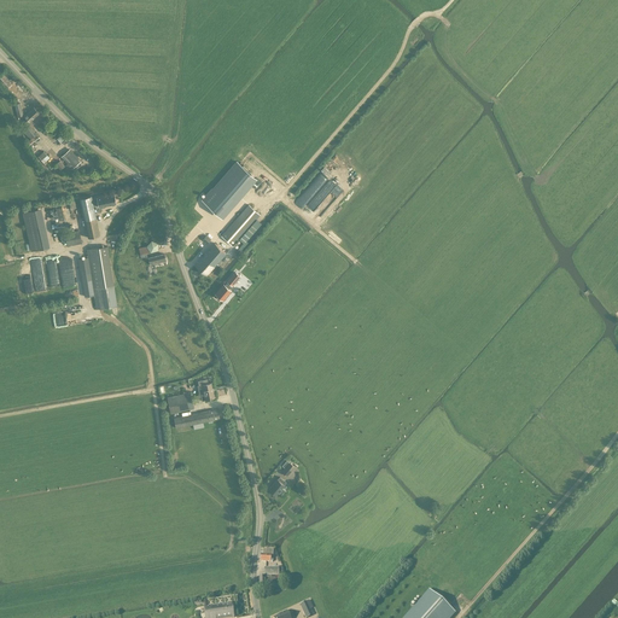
[(0,81),(6,89),(12,83),(1,71),(0,73),(0,81)]
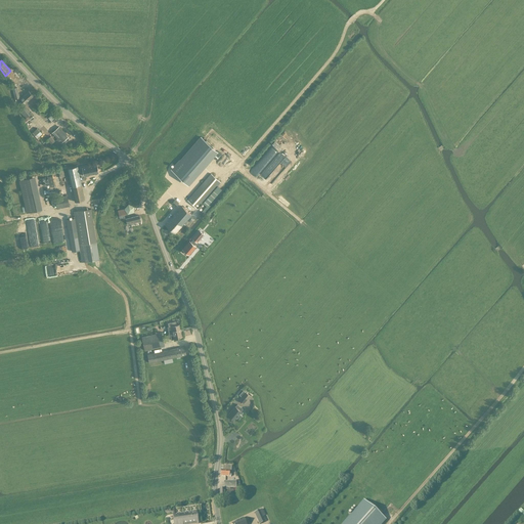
[(25,103),(33,96),(29,92),(20,99),(23,101),(25,103)]
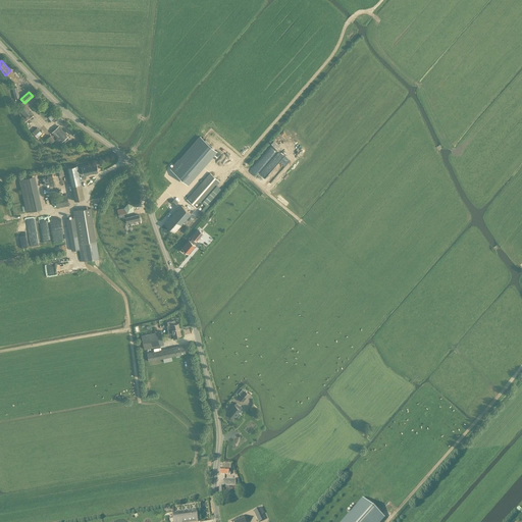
[(34,115),(29,110),(21,102),(17,106),(20,109),(19,110),(23,115),(25,117),(23,119),(25,121),(34,115)]
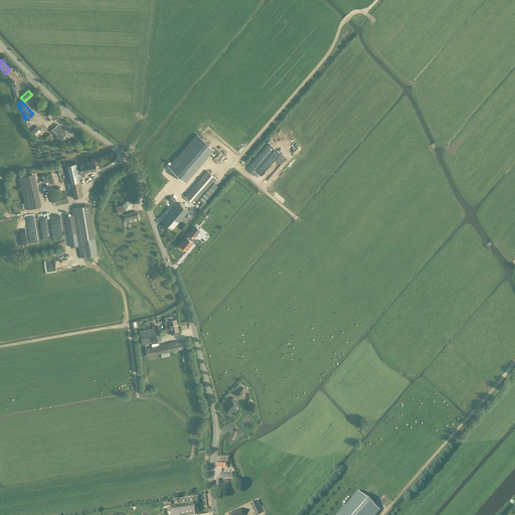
[(59,125),(52,132),(56,136),(53,138),(52,140),(56,144),(60,141),(67,134),(59,125)]
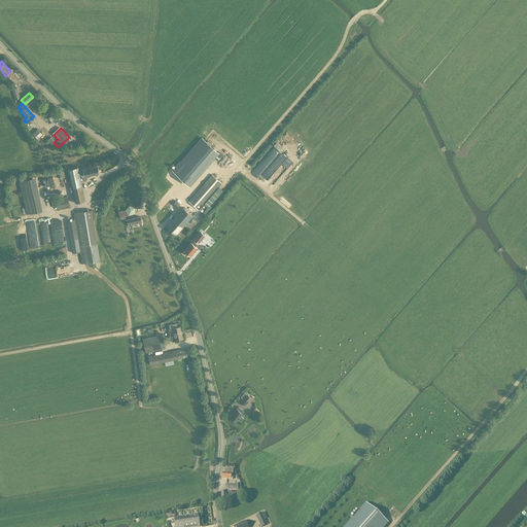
[(33,133),(38,139),(42,134),(37,129),(33,133)]
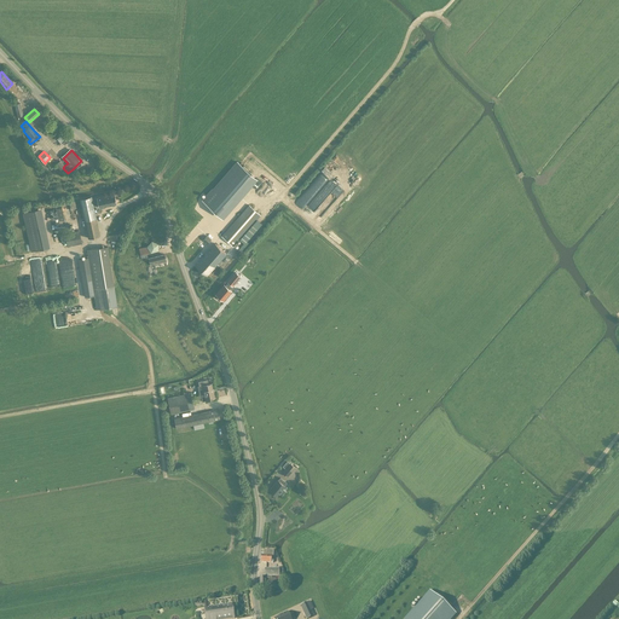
[(207,196),(203,201),(217,213),(252,174),(239,163),(237,161),(207,196)]
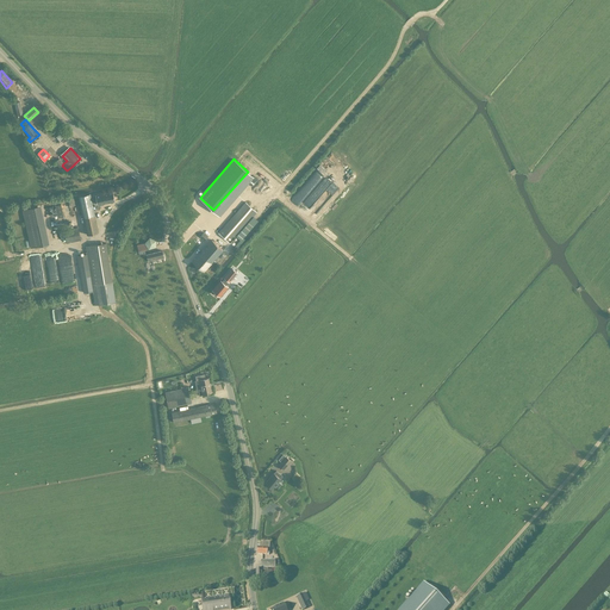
[(293,198),(300,204),(316,185),(317,184),(313,180),(310,185),(306,182),(293,198)]
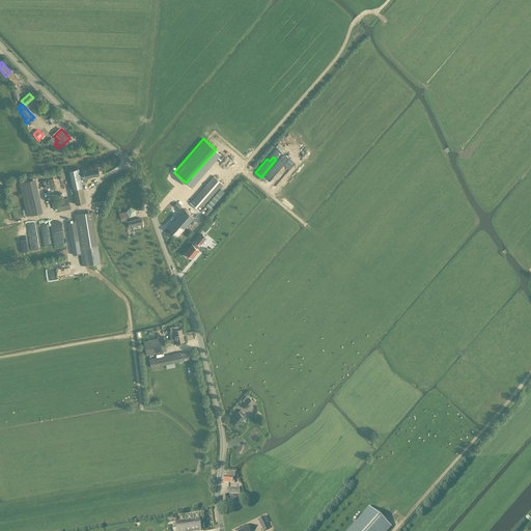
[(291,167),(287,163),(270,182),(275,186),(291,167)]
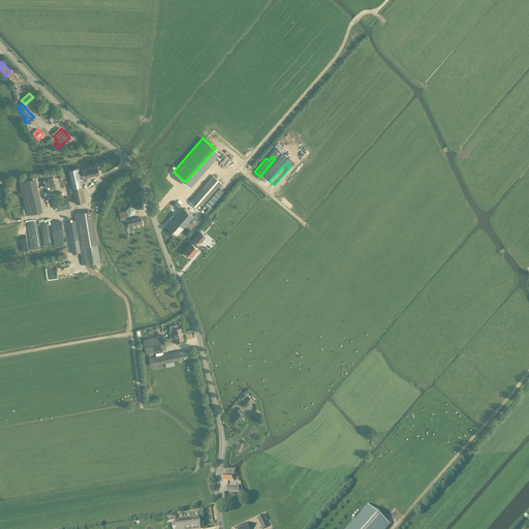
[(83,169),(79,170),(80,176),(84,175),(85,178),(86,177),(87,178),(90,178),(89,177),(99,175),(98,166),(83,169)]
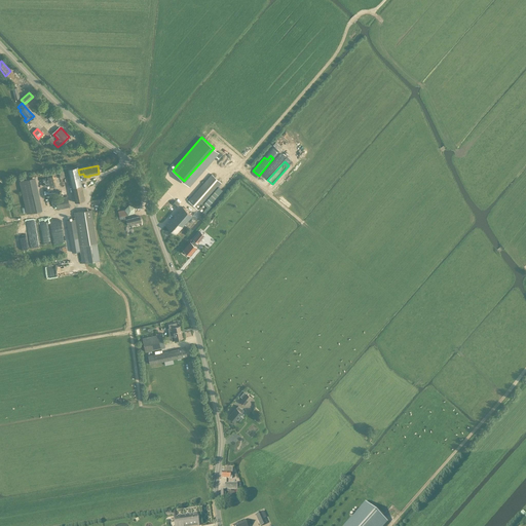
[(78,166),(68,168),(75,202),(85,200),(80,178),(79,175),(78,170),(78,166)]
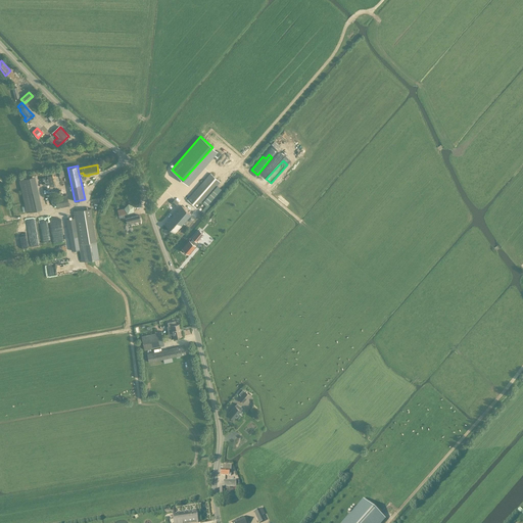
[(197,208),(221,182),(210,173),(187,199),(197,208)]
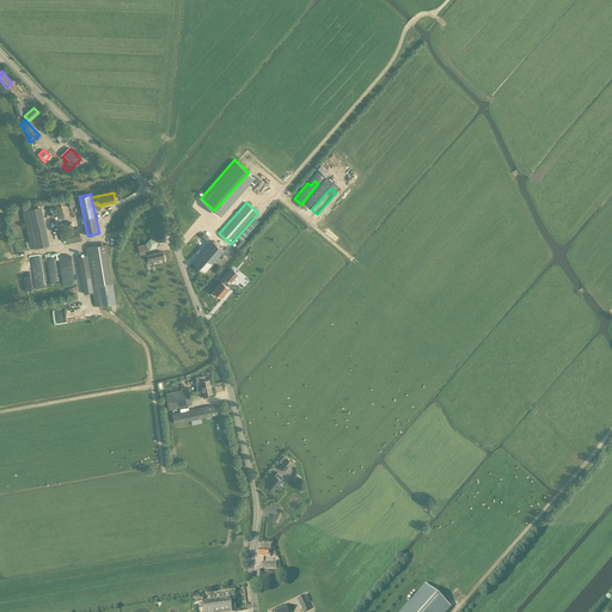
[(56,206),(59,218),(66,216),(63,204),(56,206)]
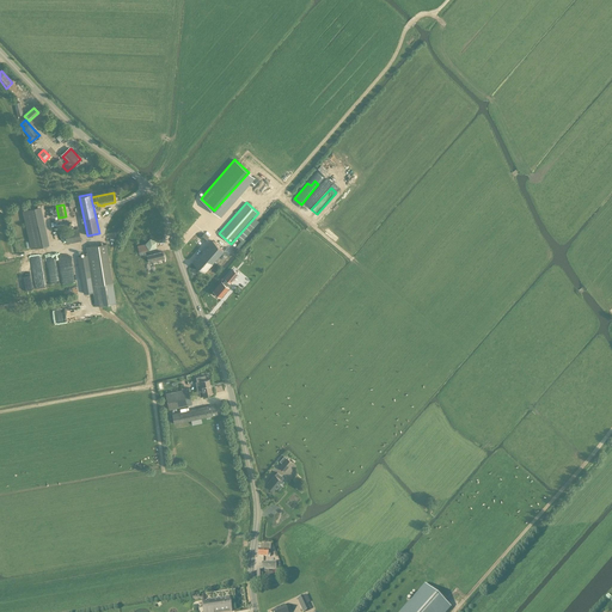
[(23,209),(31,249),(46,245),(37,207),(23,209)]
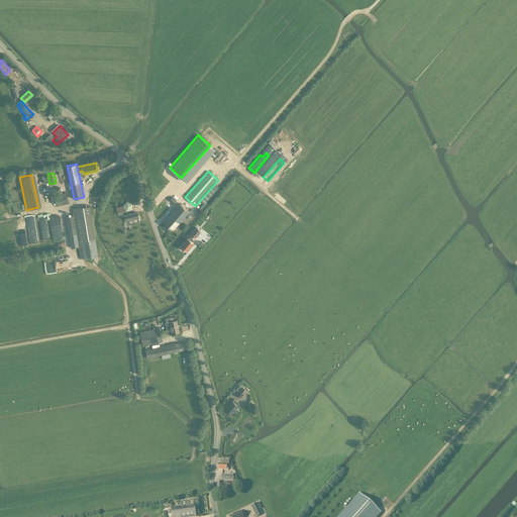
[(57,206),(69,203),(67,193),(55,196),(57,206)]
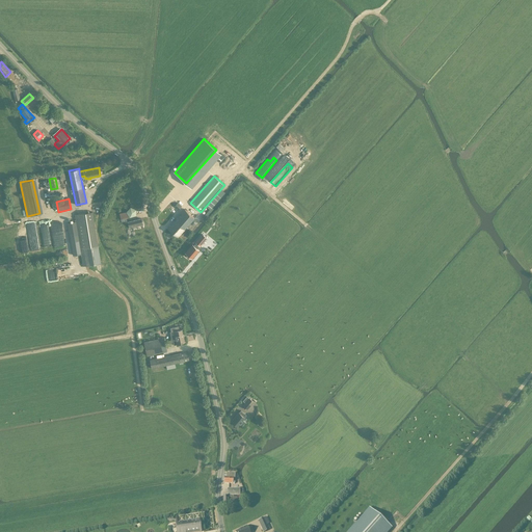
[(130,207),(127,211),(130,216),(135,215),(136,209),(130,207)]
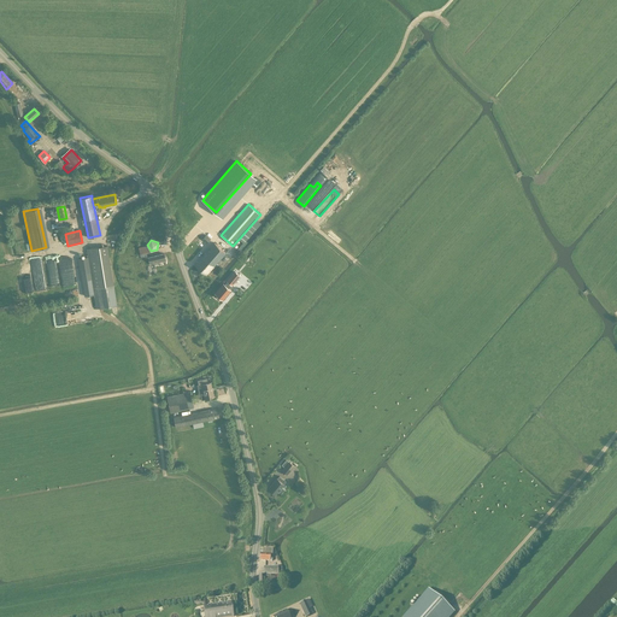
[(215,242),(195,265),(206,274),(225,252),(215,242)]
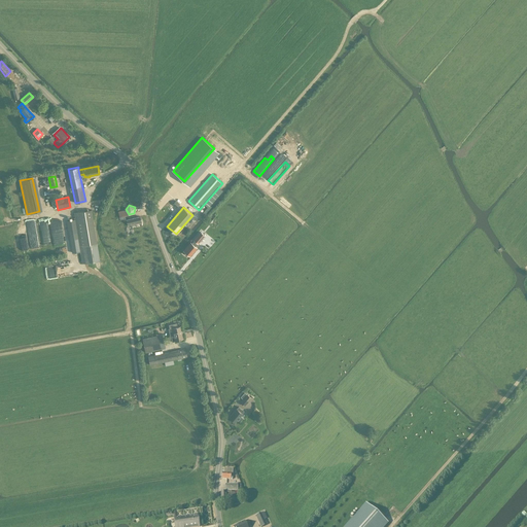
[(98,247),(92,210),(74,212),(75,219),(67,220),(72,253),(80,251),(82,264),(88,262),(100,260),(98,247)]
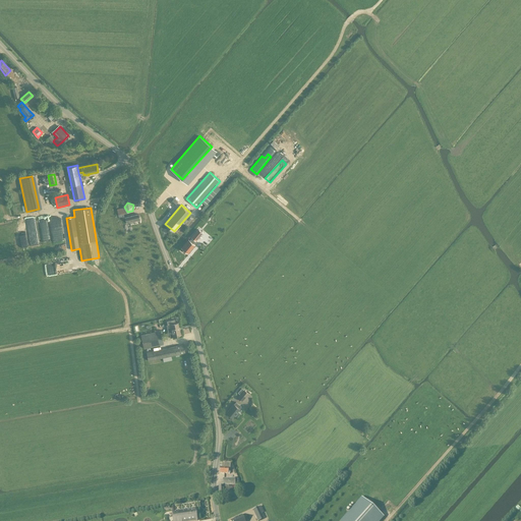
[(126,223),(140,220),(138,214),(125,217),(126,223)]
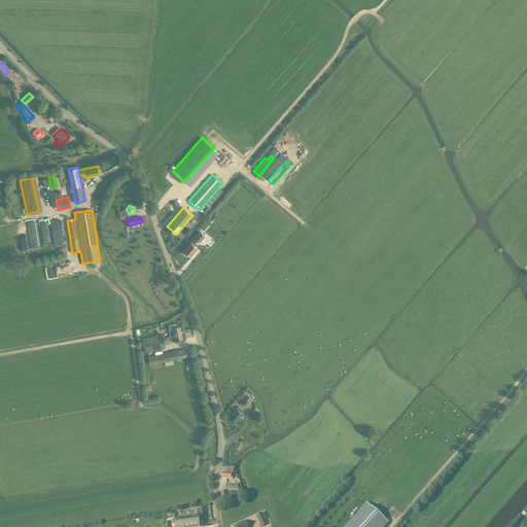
[(62,225),(50,227),(54,245),(65,243),(62,225)]
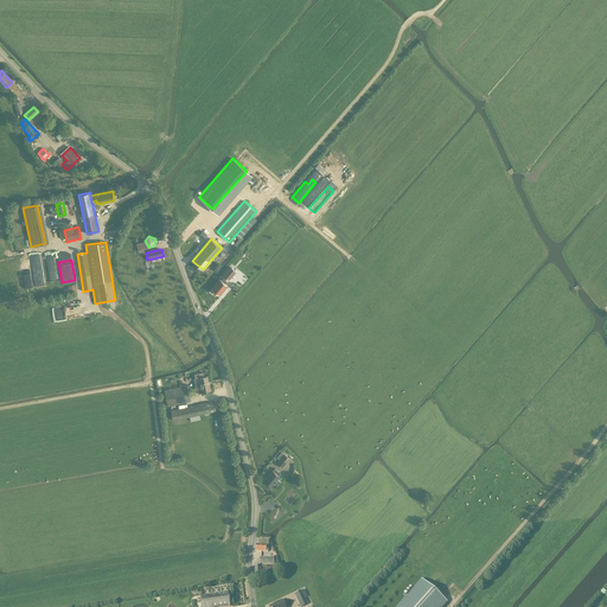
[(231,267),(223,276),(224,278),(228,280),(228,281),(236,272),(231,267)]
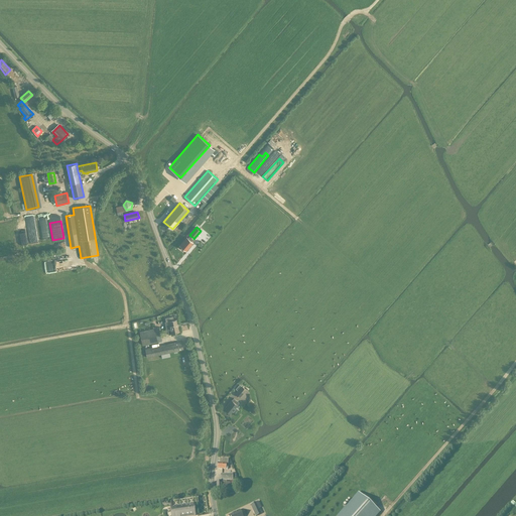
[(186,238),(180,245),(186,250),(188,248),(189,248),(191,246),(190,245),(192,242),(191,241),(194,238),(190,236),(187,238),(186,238)]
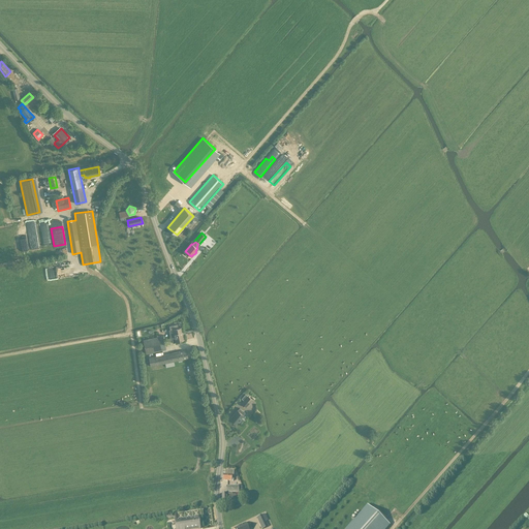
[(56,278),(54,268),(45,269),(48,280),(56,278)]
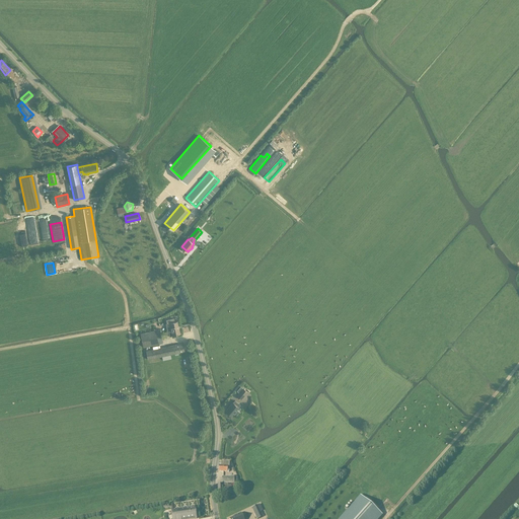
[(178,321),(174,321),(174,318),(166,319),(167,323),(169,323),(172,335),(180,334),(178,321)]
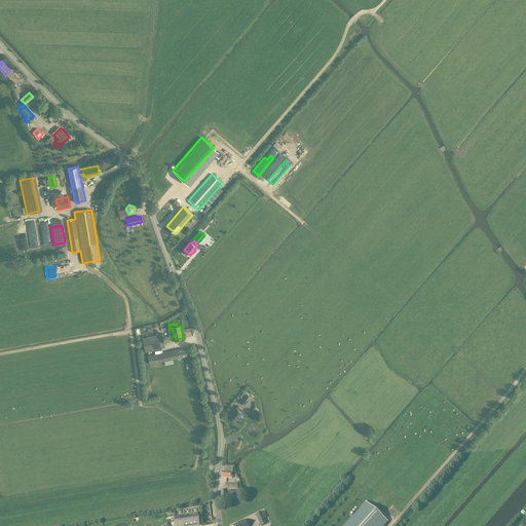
[(145,351),(164,347),(162,334),(156,335),(143,338),(145,351)]
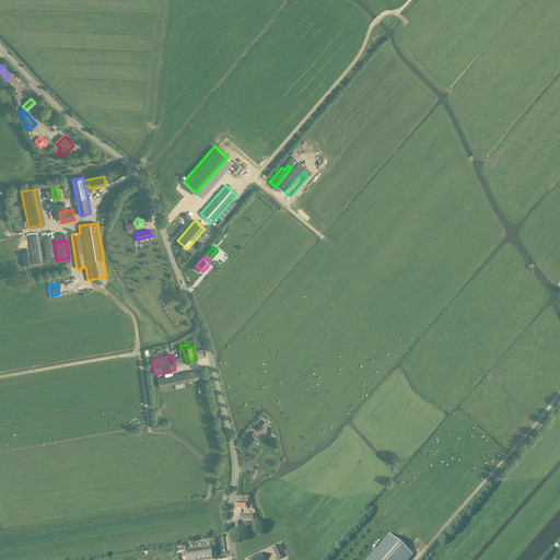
[(160,387),(199,380),(197,370),(158,378),(160,387)]
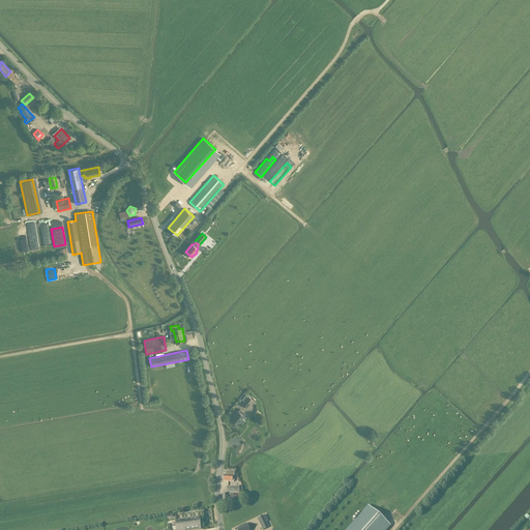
[(246,408),(253,400),(248,396),(242,405),(246,408)]
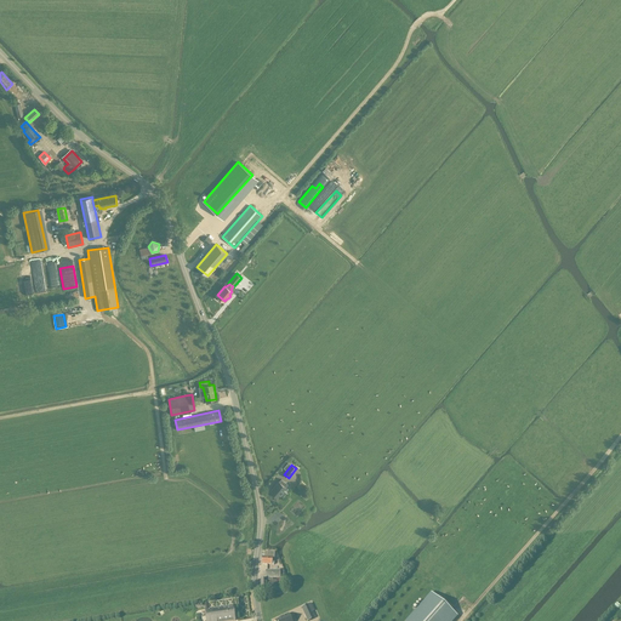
[(279,482),(269,491),(277,497),(279,495),(281,496),(285,491),(283,490),(286,488),(283,485),(285,483),(281,479),(279,482)]
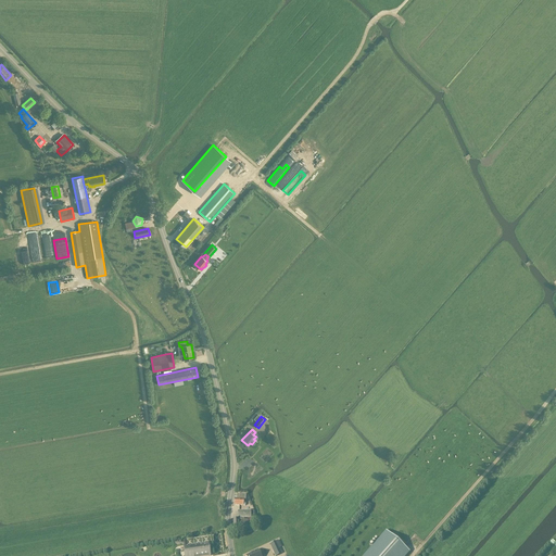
[(235,498),(235,505),(243,506),(245,506),(245,504),(243,504),(243,500),(245,500),(245,495),(237,494),(237,498),(235,498)]
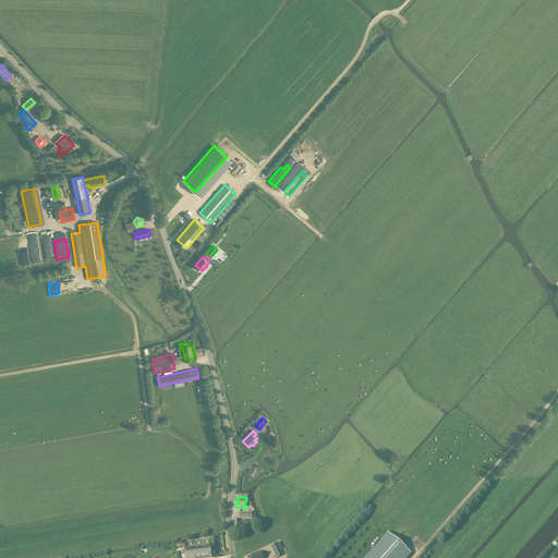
[(387,533),(364,557),(408,557),(411,554),(387,533)]
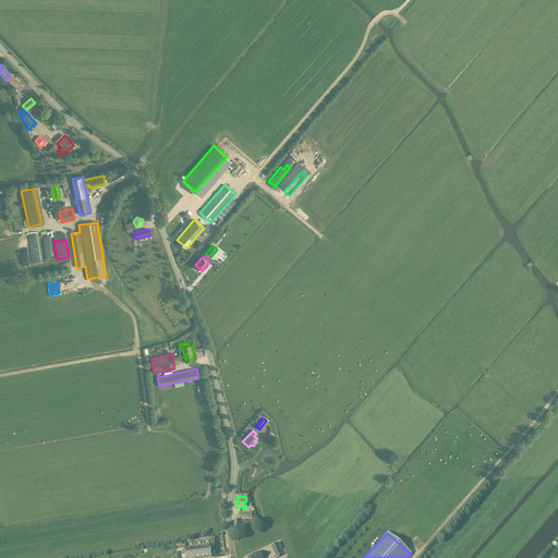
[(277,544),(271,546),(274,552),(275,552),(276,554),(275,555),(276,557),(277,557),(282,556),(280,550),(277,544)]
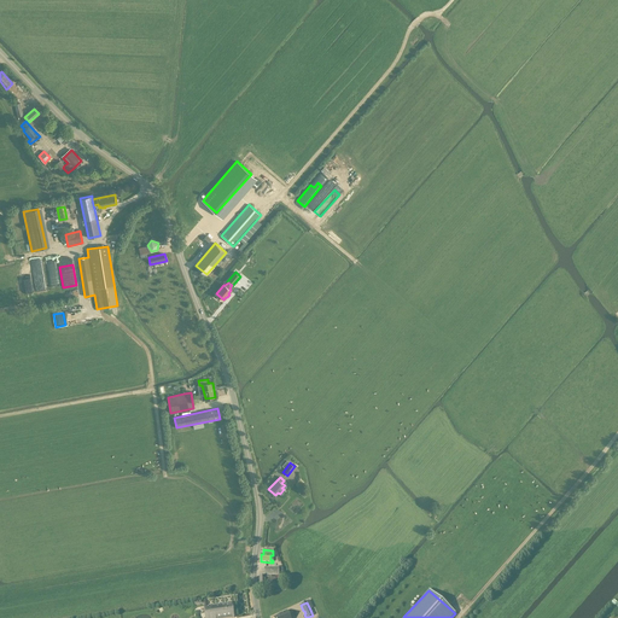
[(205,617),(233,617),(232,604),(204,608),(205,617)]
